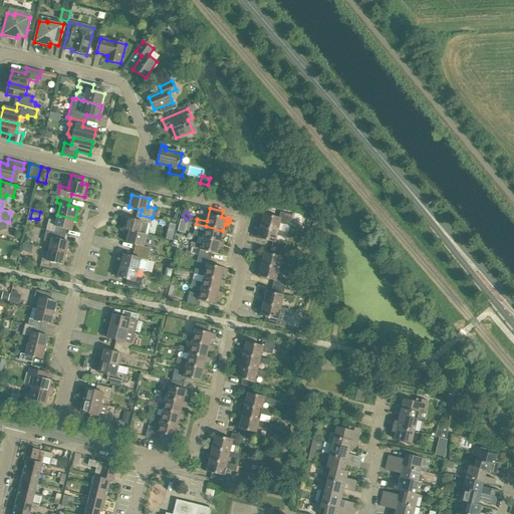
[(278,231),(278,230),(280,224),(290,226),(292,215),(280,212),(279,218),(264,214),(262,221),(259,221),(259,223),(258,223),(257,226),(261,226),(278,231)]
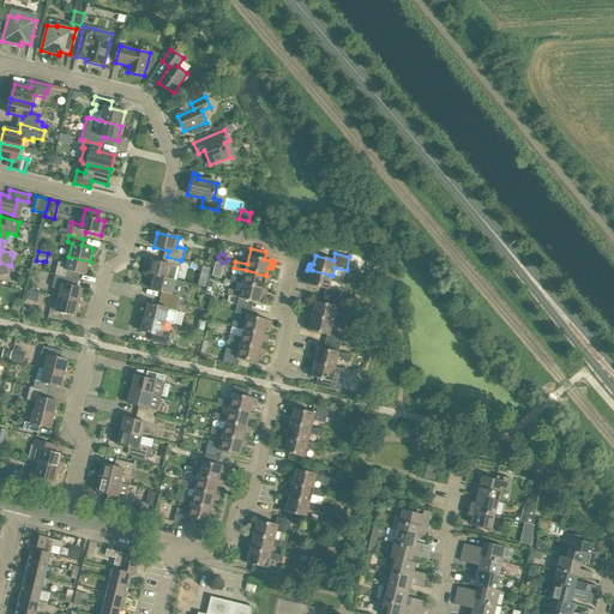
[(90,262),(68,257),(67,265),(56,263),(54,275),(59,276),(73,280),(78,281),(80,274),(86,276),(90,262)]
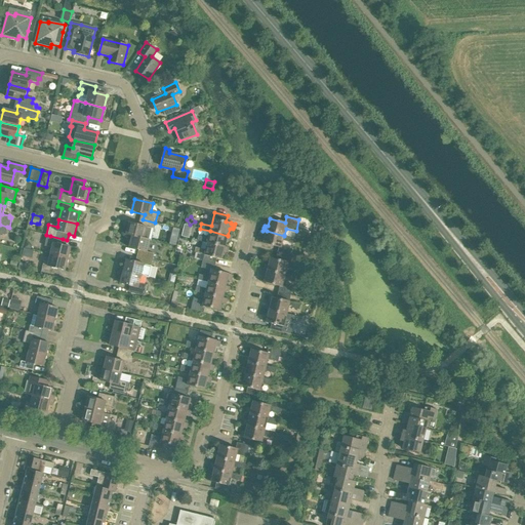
[(155,223),(143,219),(142,226),(129,223),(126,235),(132,236),(144,239),(150,240),(153,229),(154,229),(155,223)]
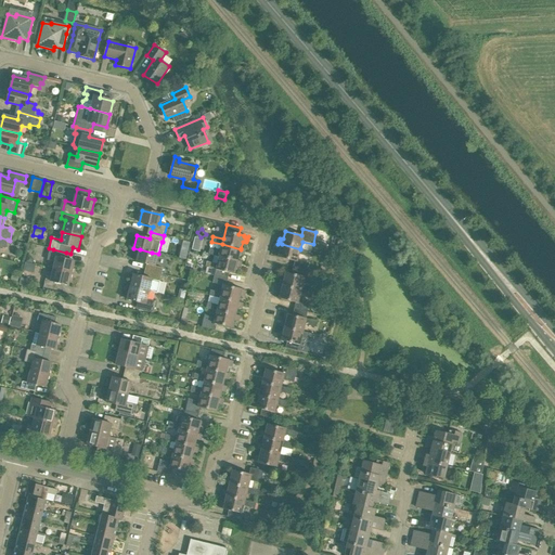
[(241,249),(222,244),(220,252),(209,248),(208,254),(219,257),(237,262),(239,261),(240,254),(243,255),(243,252),(244,253),(245,249),(241,248),(241,249)]
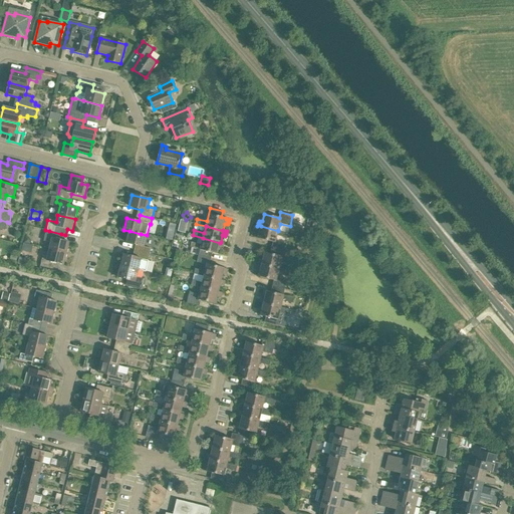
[(261,226),(259,233),(256,232),(256,235),(255,235),(254,237),(258,238),(273,242),(271,248),(283,251),(285,245),(275,242),(277,235),(287,238),(288,233),(278,230),(278,231),(261,226)]
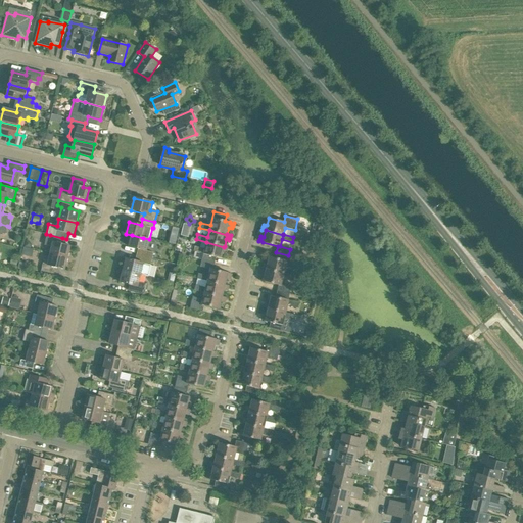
[(62,238),(50,235),(48,241),(53,242),(50,253),(67,257),(70,246),(61,244),(62,238)]
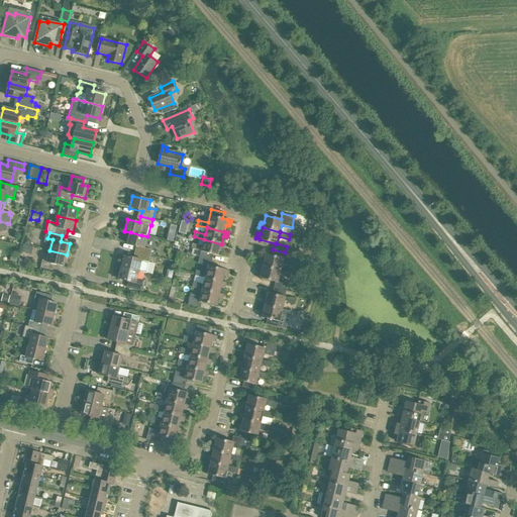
[(130,232),(127,244),(139,247),(137,252),(150,255),(151,250),(144,248),(147,236),(141,235),(130,232)]
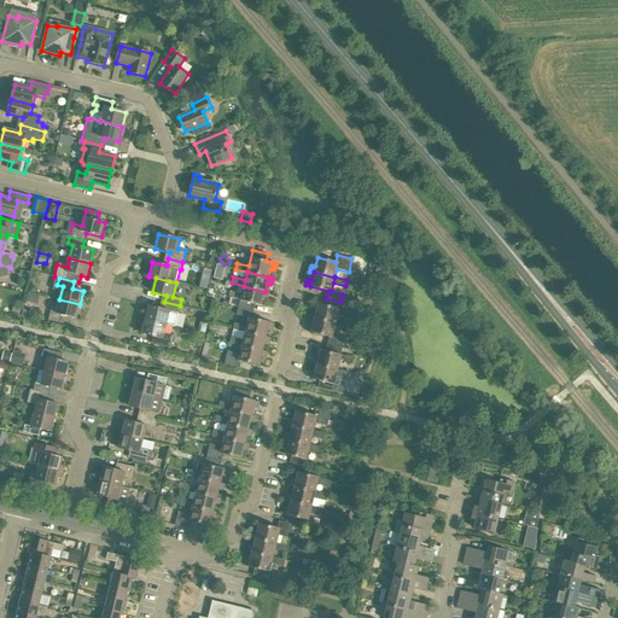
[(264,292),(244,286),(242,293),(231,291),(228,297),(240,299),(238,309),(254,313),(255,304),(262,305),(263,297),(267,298),(268,295),(269,295),(269,292),(266,291),(264,292)]
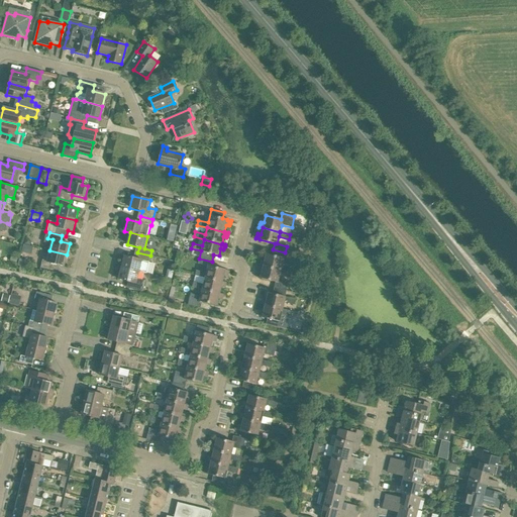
[(285,252),(273,249),(272,255),(266,253),(265,261),(262,261),(261,263),(260,263),(260,266),(263,267),(263,266),(281,271),(283,264),(292,266),(294,261),(284,259),(285,252)]
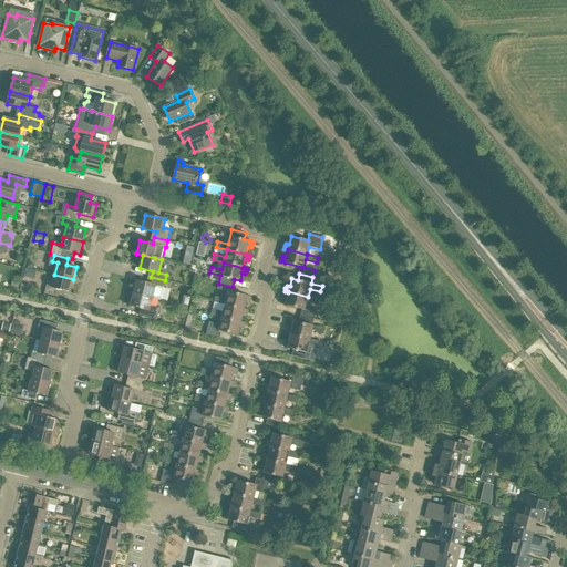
[(73,279),(54,275),(52,282),(48,281),(44,292),(59,296),(60,290),(70,292),(73,279)]
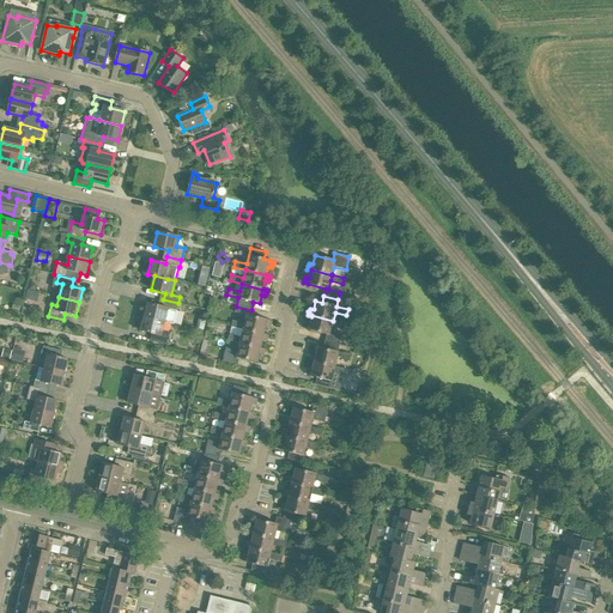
[(178,303),(163,299),(162,307),(147,303),(144,317),(164,322),(168,309),(176,310),(178,303)]
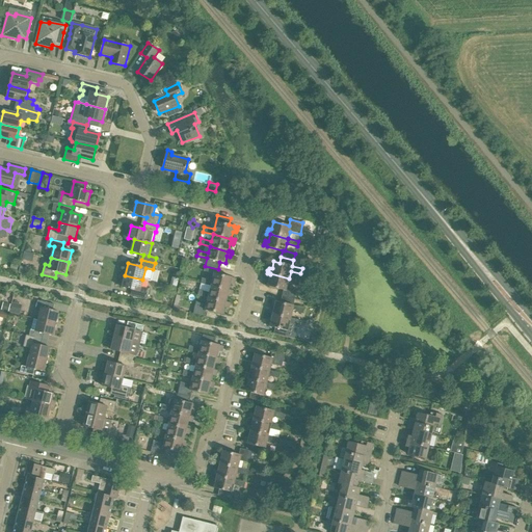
[(218,269),(205,266),(204,271),(214,273),(212,281),(202,278),(201,284),(211,286),(211,287),(229,291),(229,290),(231,284),(234,284),(234,282),(235,282),(236,278),(232,277),(216,273),(218,269)]
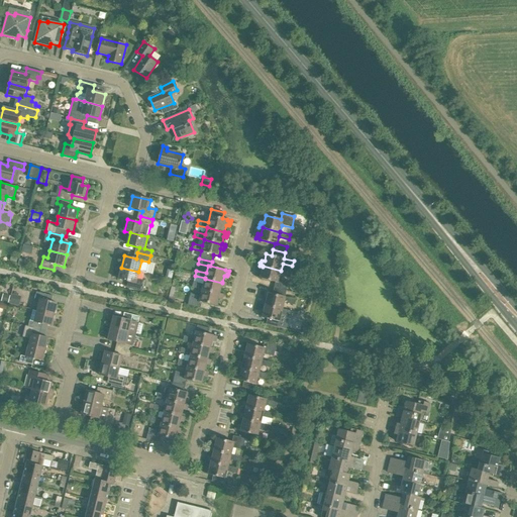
[(263,266),(263,267),(262,273),(259,272),(259,275),(257,275),(256,277),(261,278),(260,279),(276,282),(274,288),(286,291),(288,285),(278,282),(280,276),(290,278),(291,273),(281,271),(263,266)]
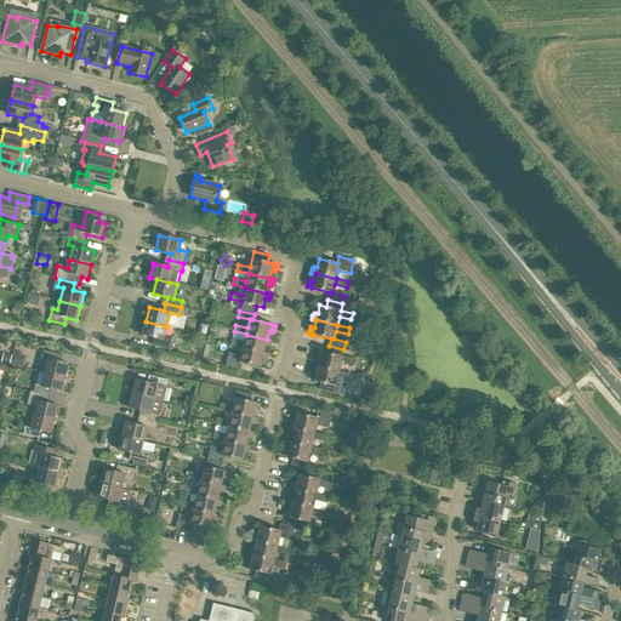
[(166,326),(146,322),(142,335),(157,339),(155,346),(170,349),(172,337),(165,336),(166,326)]
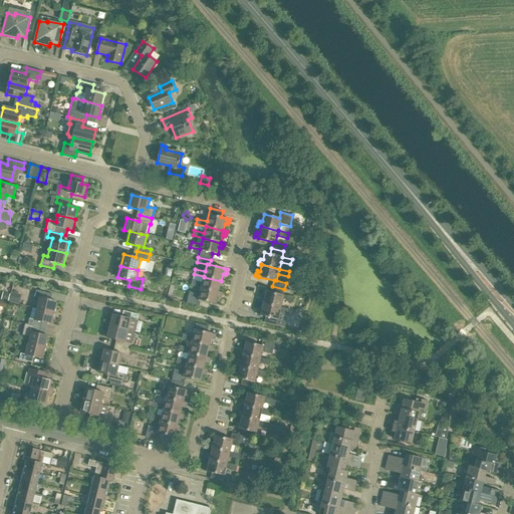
[(221,281),(204,277),(202,283),(192,280),(191,285),(201,288),(218,292),(219,292),(220,285),(223,286),(223,283),(224,284),(225,281),(221,280),(221,281)]
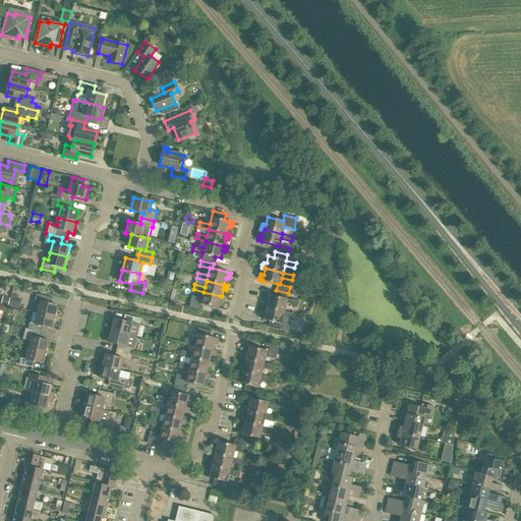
[(288,293),(276,290),(275,296),(270,295),(269,302),(266,301),(265,304),(264,304),(264,306),(267,307),(285,311),(286,304),(296,307),(298,302),(288,299),(287,299),(288,293)]
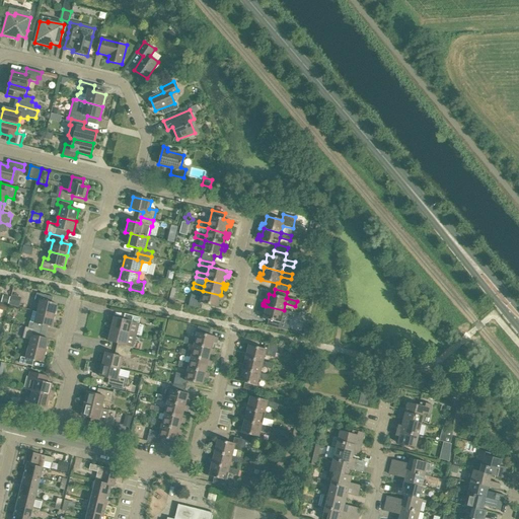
[(220,295),(203,291),(201,297),(192,295),(189,306),(201,309),(203,303),(218,307),(219,300),(222,300),(223,298),(224,298),(224,296),(221,295),(220,295)]
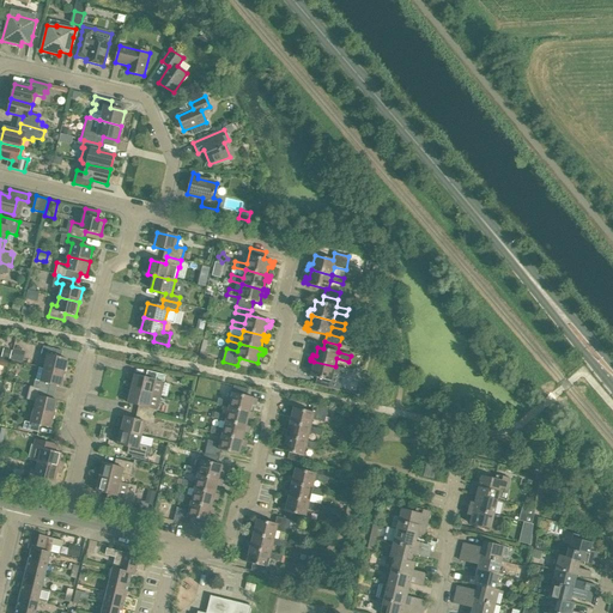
[(62,351),(49,347),(43,346),(41,359),(46,360),(44,369),(65,374),(68,359),(61,358),(62,351)]
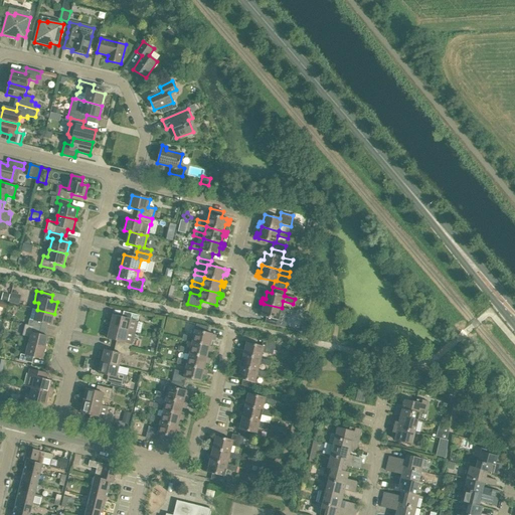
[(3,293),(1,300),(8,302),(10,295),(3,293)]
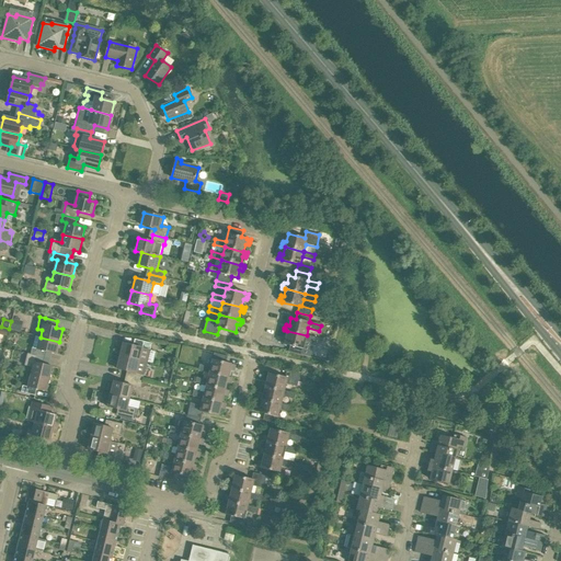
[(20,322),(14,321),(13,321),(11,330),(19,332),(21,323),(20,322)]
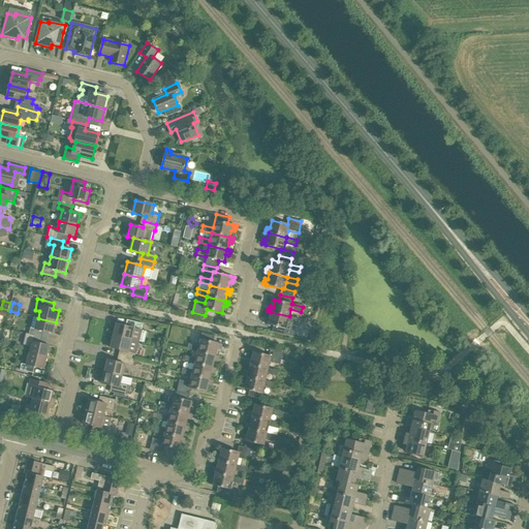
[(271,312),(270,319),(267,318),(266,320),(265,320),(265,323),(268,324),(274,325),(272,332),(284,335),(288,321),(298,324),(300,319),(289,316),(271,312)]
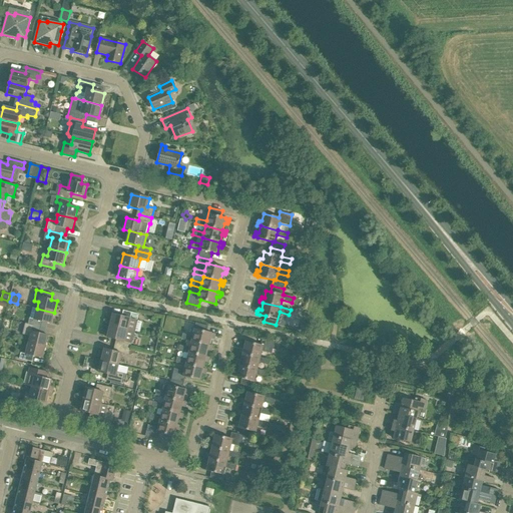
[(54,313),(37,309),(34,320),(29,319),(28,325),(40,328),(42,322),(51,324),(54,313)]
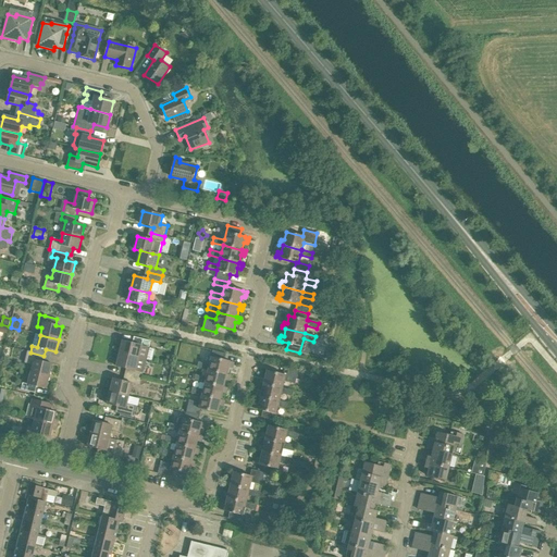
[(122,341),(119,354),(146,360),(150,341),(137,337),(135,344),(122,341)]
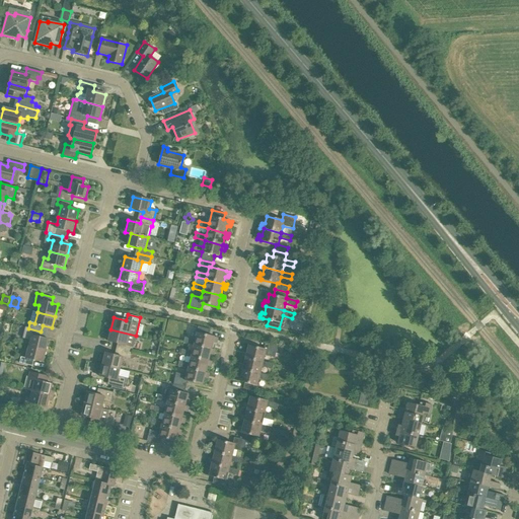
[(211,349),(213,343),(216,343),(216,341),(217,341),(218,338),(214,338),(214,337),(209,336),(211,329),(198,326),(195,340),(184,338),(183,343),(194,345),(211,349)]
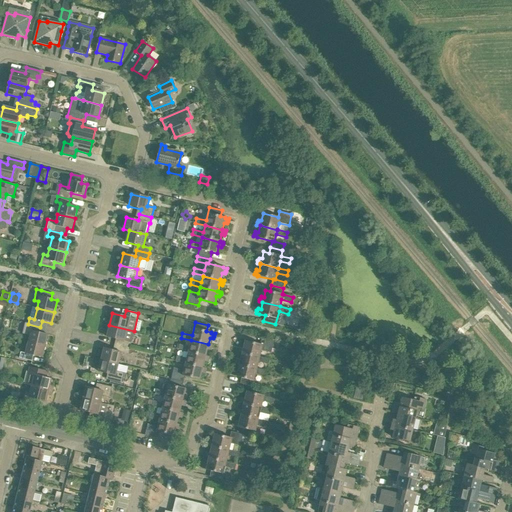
[(40,327),(28,324),(24,323),(21,334),(30,336),(28,342),(45,346),(48,335),(39,333),(40,327)]
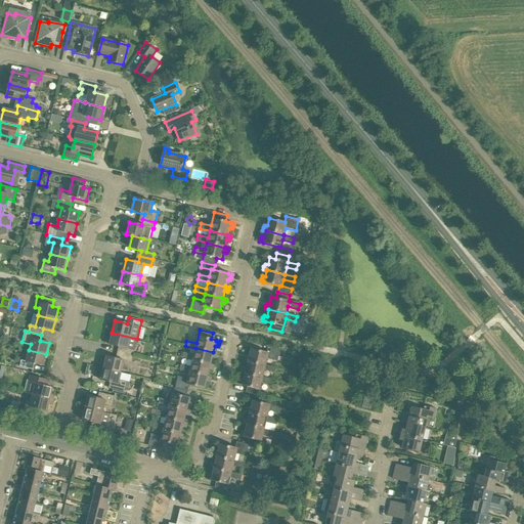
[(137,339),(112,333),(108,345),(122,348),(120,353),(133,356),(137,339)]
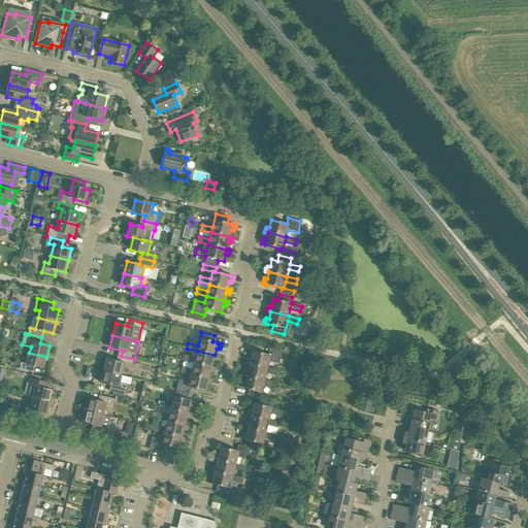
[(267,368),(269,361),(279,364),(283,352),(269,349),(268,355),(253,352),(251,359),(249,358),(248,361),(246,360),(245,363),(250,364),(267,368)]
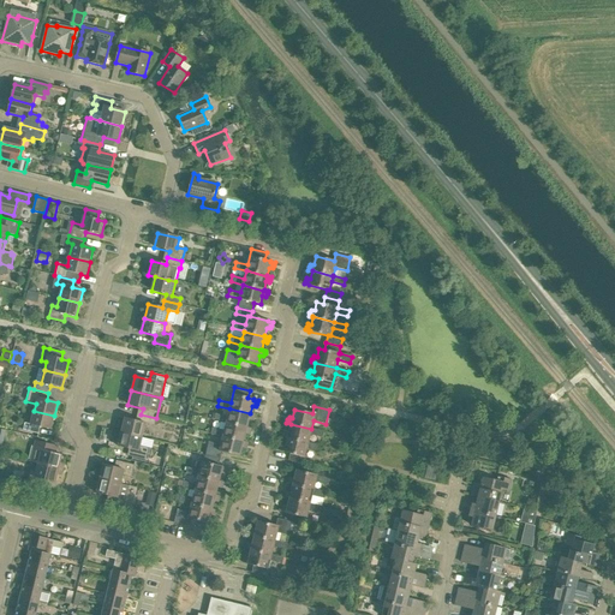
[(230,408),(227,417),(215,413),(214,419),(226,423),(248,428),(249,419),(252,421),(252,417),(254,418),(255,415),(250,413),(230,408)]
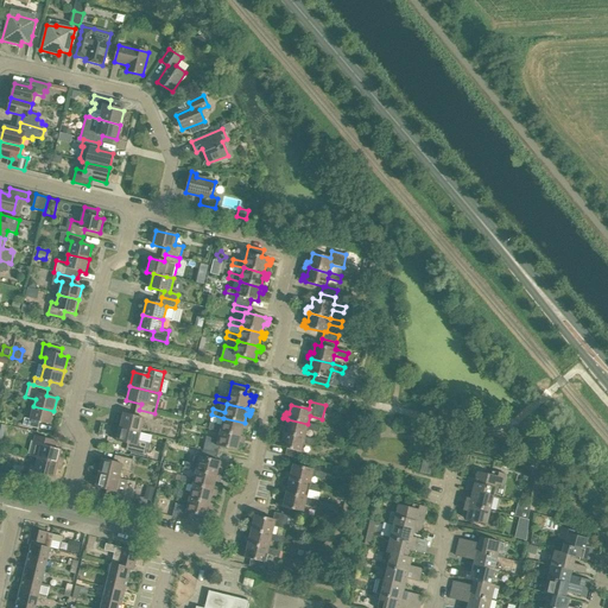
[(54,411),(33,406),(31,419),(25,418),(23,425),(38,429),(40,423),(50,425),(54,411)]
